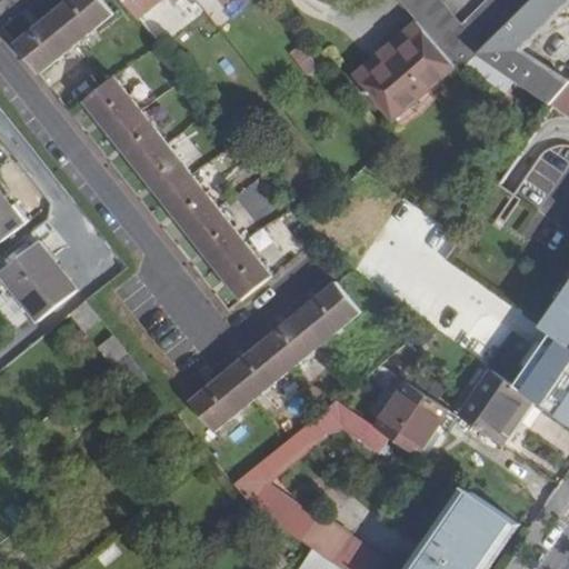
[(39,73),(112,15),(100,0),(70,0),(16,45),(39,73)]
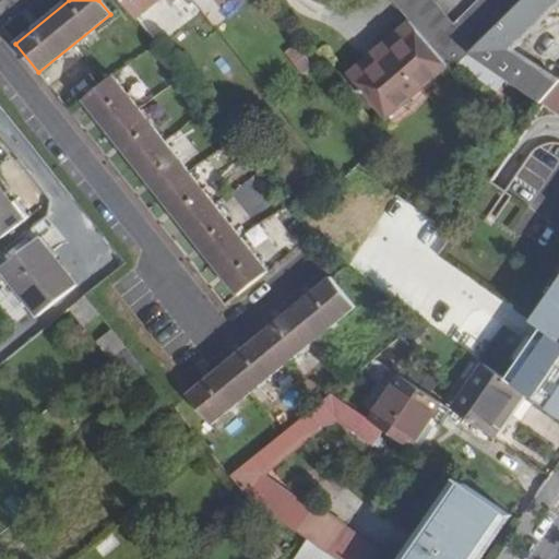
[(118,0),(134,20),(159,0),(118,0)]
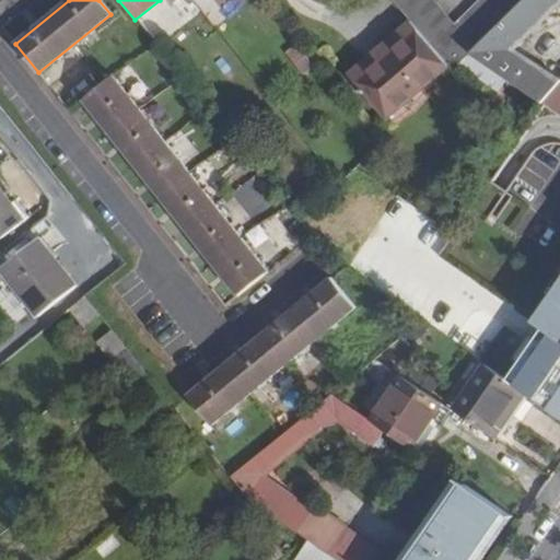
[(392,0),(411,22),(448,65),(452,69),(456,63),(468,51),(520,0),(477,0),(454,23),(434,0),(392,0)]
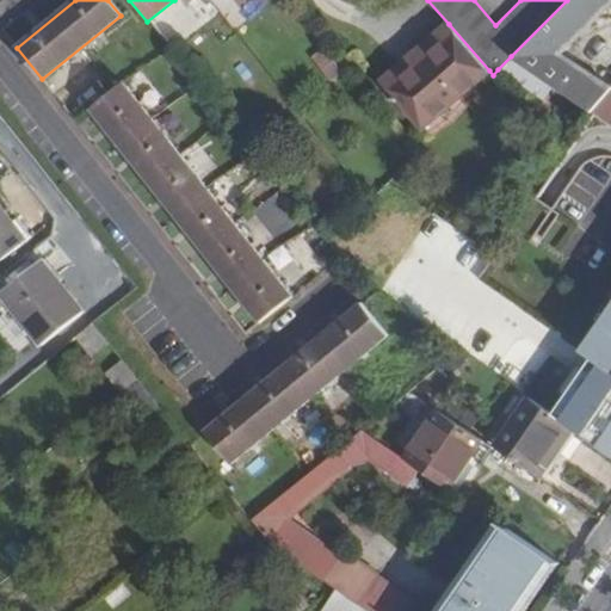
[(610,0),(567,0),(511,56),(518,62),(556,88),(588,110),(600,96),(606,88),(559,55),(610,1),(610,0)]
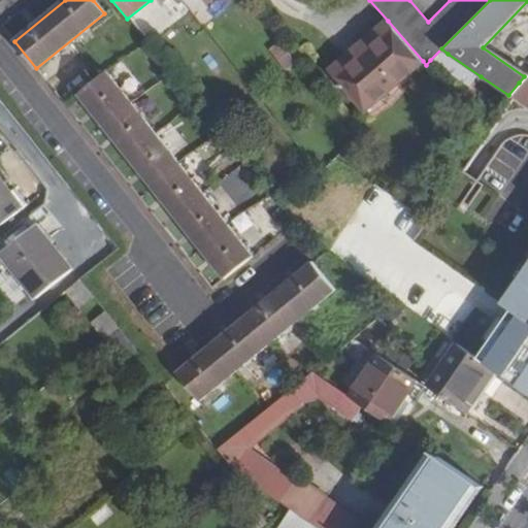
[(366,110),(423,61),(388,21),(331,71),(366,110)]
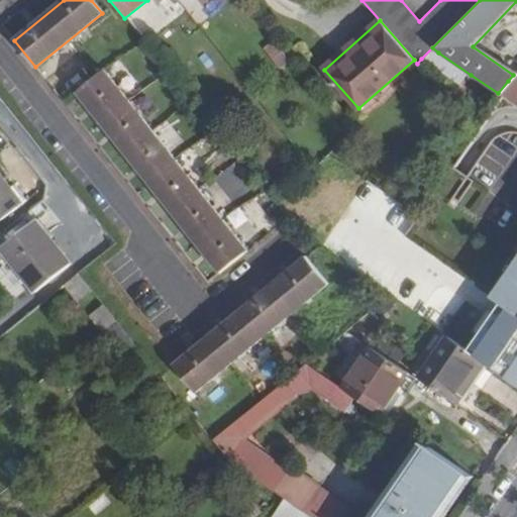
[(267,48),(282,70),(294,61),(279,39),(267,48)]
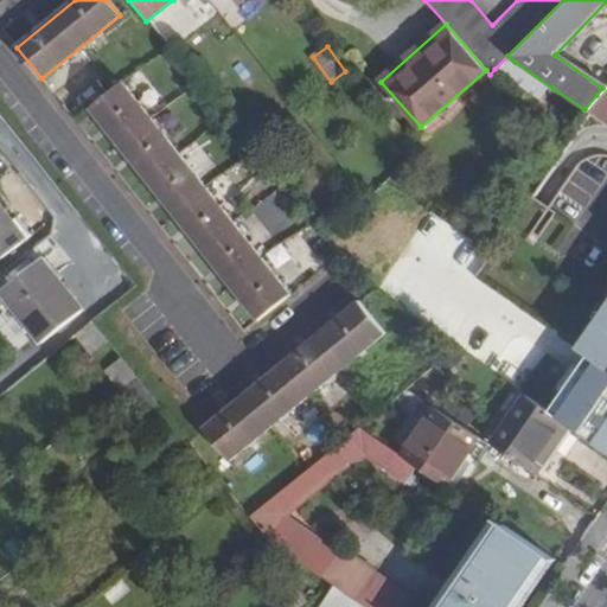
[(515,62),(508,56),(494,69),(505,77),(515,62)]
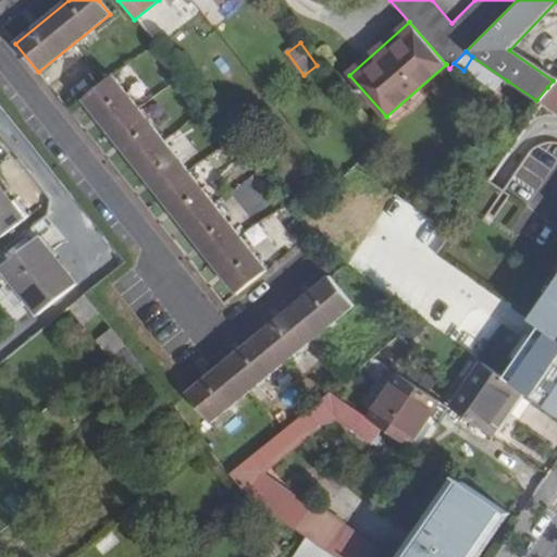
[(463,71),(497,95),(507,81),(472,57),(463,71)]
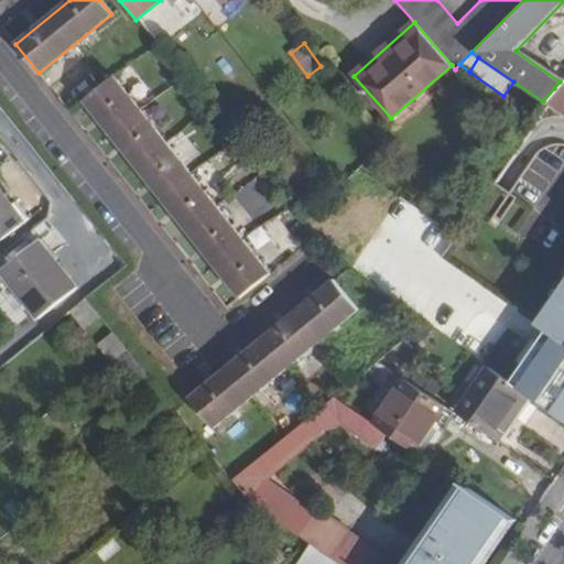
[(114,78),(83,101),(240,297),(270,273),(114,78)]
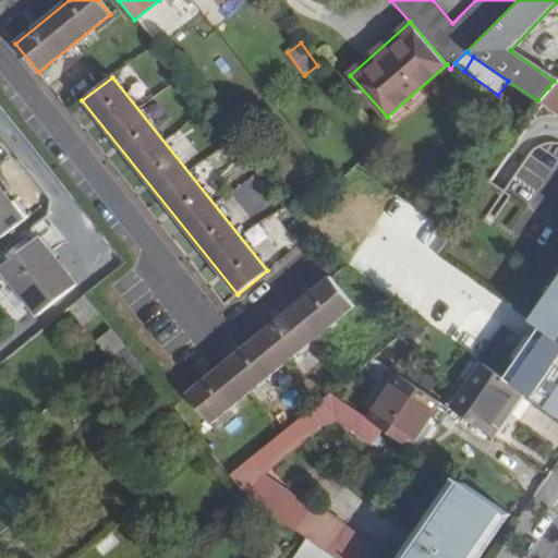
[(0,239),(24,220),(0,190),(0,239)]
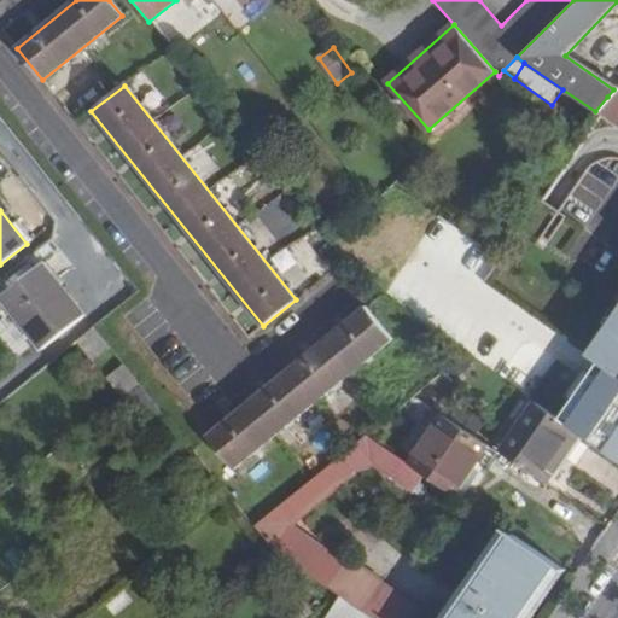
[(42,263),(0,297),(13,314),(56,279),(42,263)]
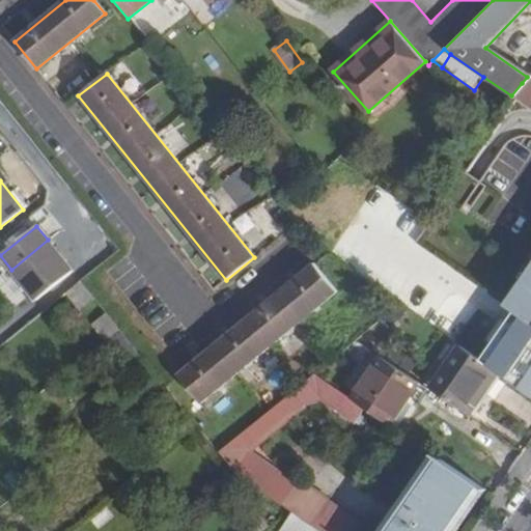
[(11,270),(35,300),(72,271),(48,240),(11,270)]
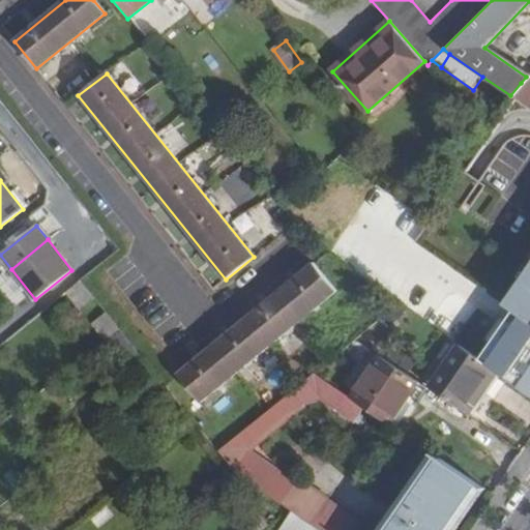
[(201,403),(336,291),(314,262),(177,375),(201,403)]
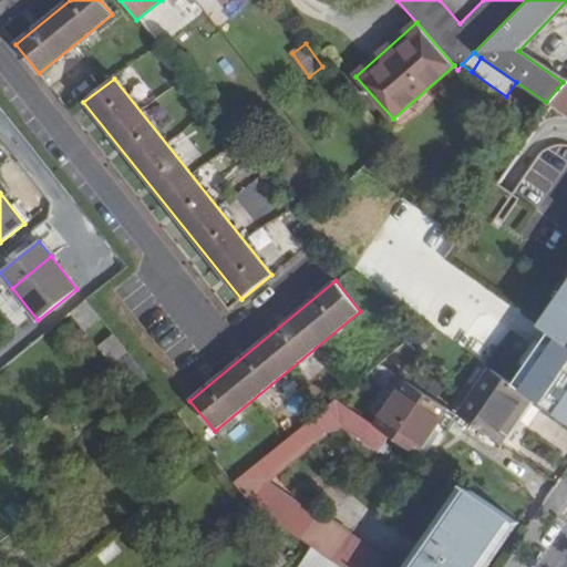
[(566,284),(538,326),(540,328),(566,346),(566,284)]
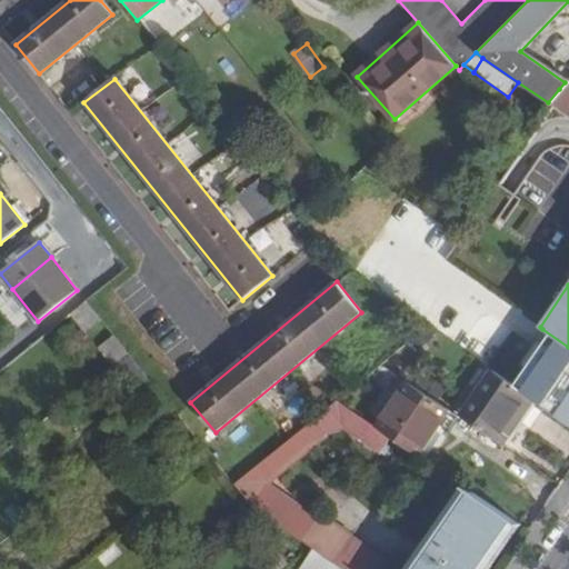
[(87,302),(71,315),(86,335),(101,322),(87,302)]
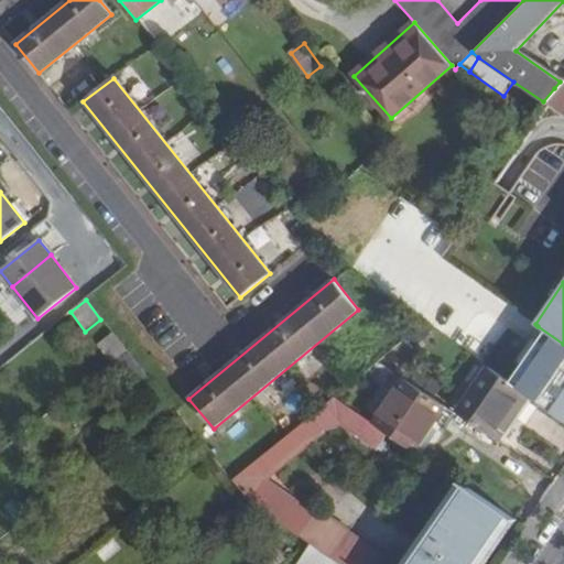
[(563,344),(538,326),(531,335),(509,367),(550,394),(563,373),(563,344)]
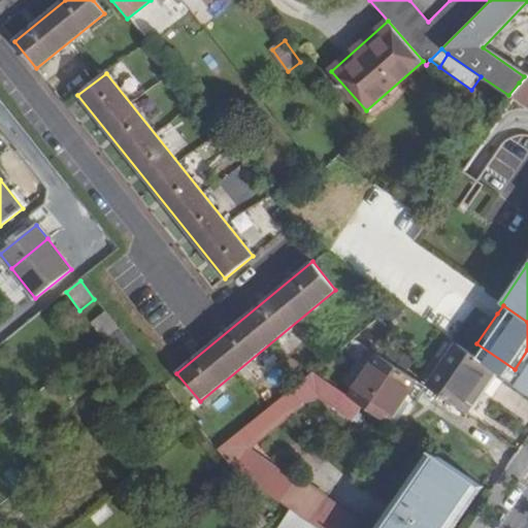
[(486,307),(484,309),(466,335),(476,343),(497,314),(488,308),(486,307)]
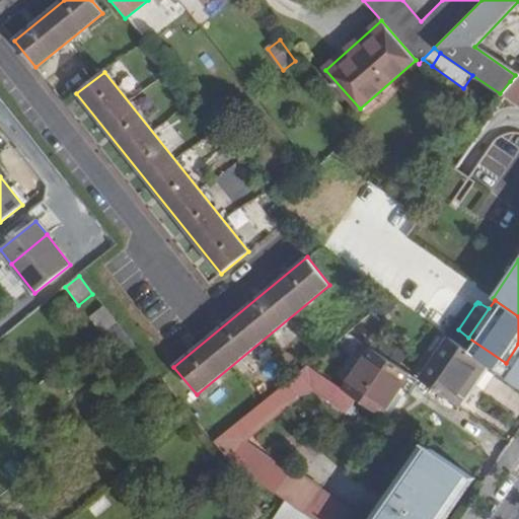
[(89,317),(102,334),(117,322),(102,306),(89,317)]
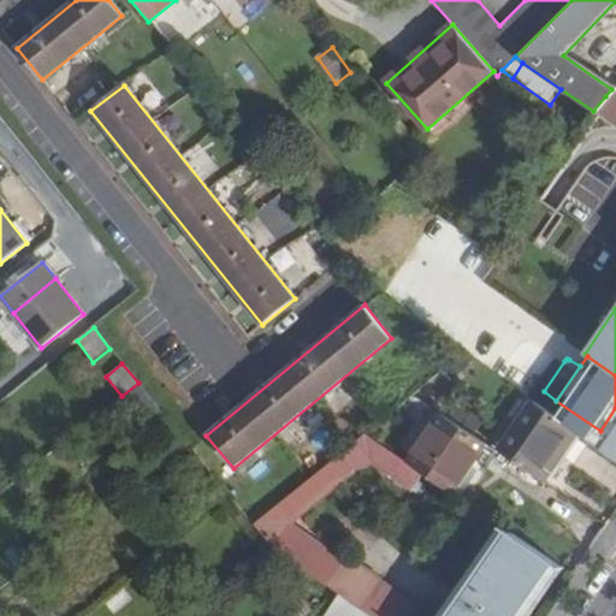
[(161,439),(120,474),(129,484),(184,439),(173,427),(138,383),(122,396),(84,426),(94,439),(135,407),(161,439)]
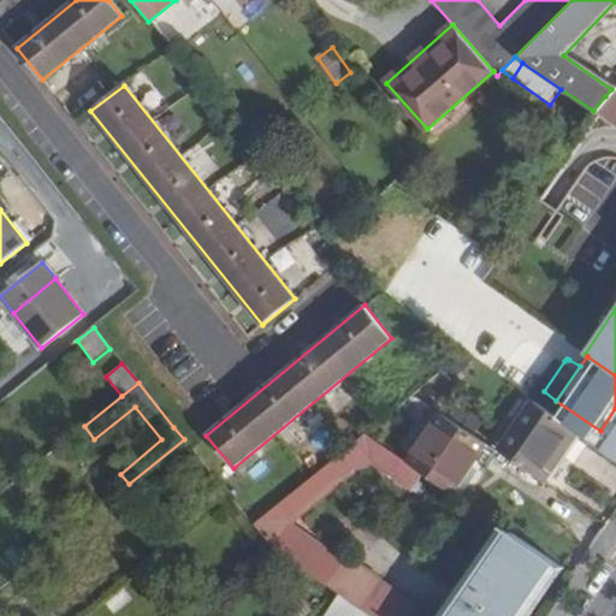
[(498,450),(545,481),(578,433),(533,402),(498,450)]
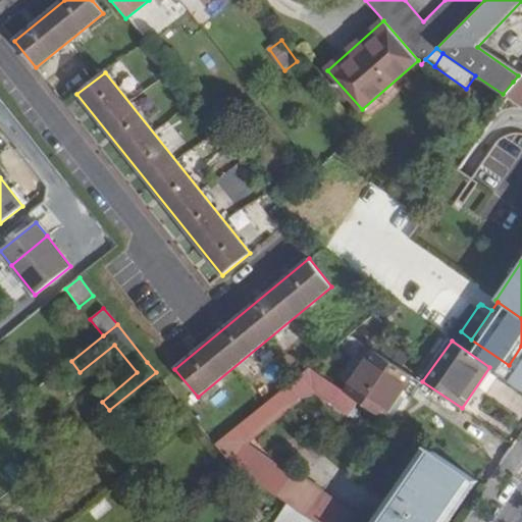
[(412,377),(375,352),(348,392),(360,400),(384,417),(412,377)]
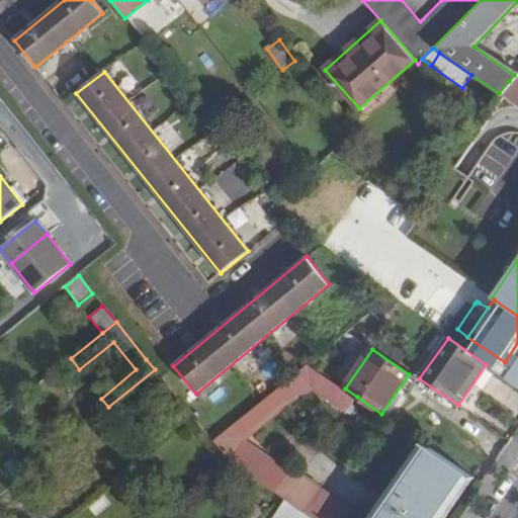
[(345,389),(310,364),(213,442),(229,461),(231,463),(284,499),(285,501),(304,512),(320,490),(290,468),(288,471),(244,441),(310,387),(346,413),(357,397),(345,389)]
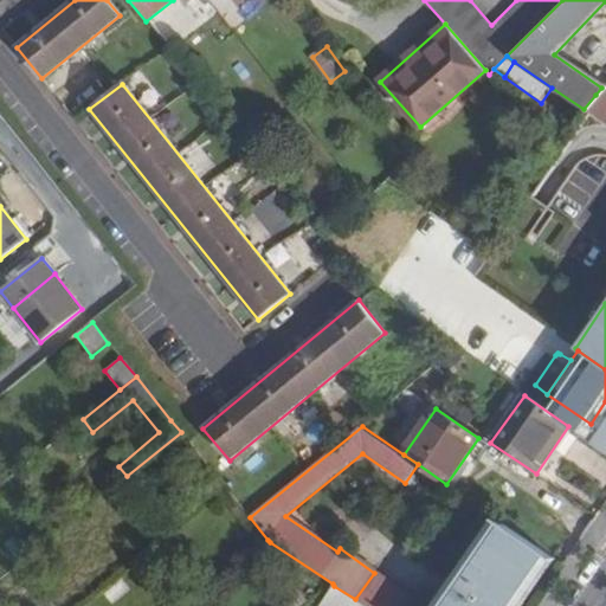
[(521,605),(554,559),(496,519),(436,605),(521,605)]
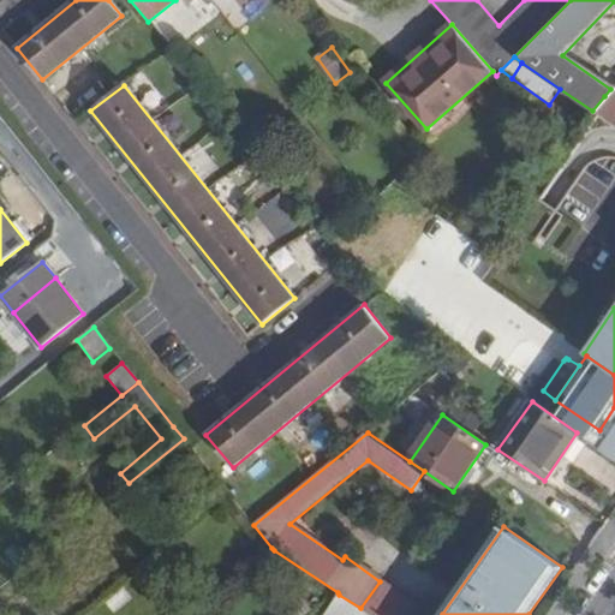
[(393,614),(405,598),(380,581),(360,608),(370,614),(393,614)]
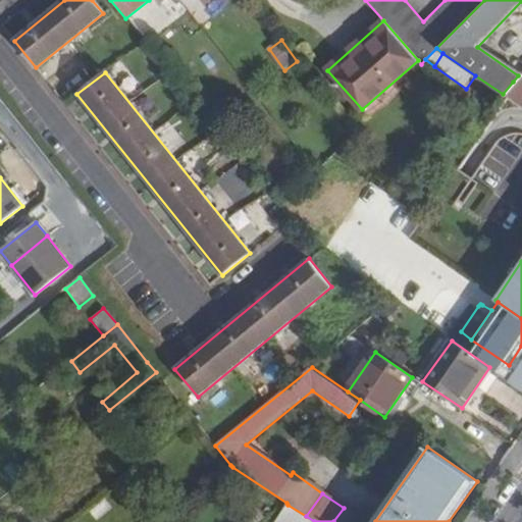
[(275,521),(314,521),(306,516),(288,505),(275,521)]
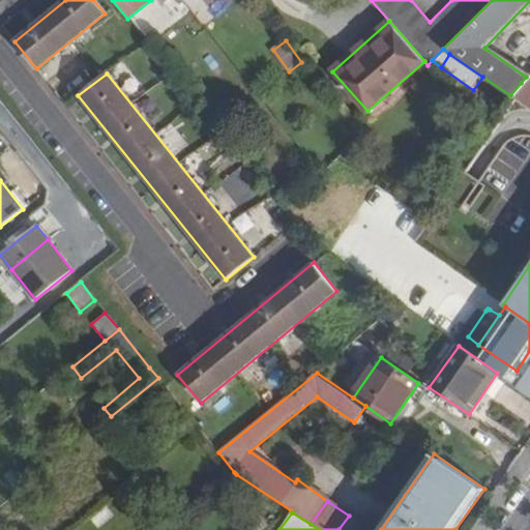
[(356,529),(361,524),(349,516),(339,529),(356,529)]
